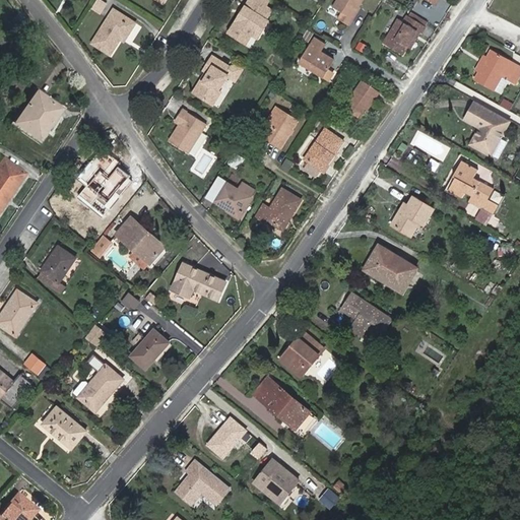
[(100,0),(99,0),(93,9),(103,15),(109,5),(100,0)]
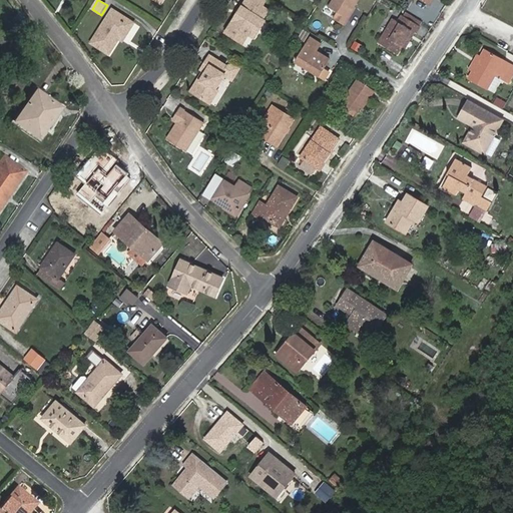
[(250,0),(246,0),(225,33),(242,44),(248,35),(254,38),(265,21),(263,20),(269,11),(263,7),(250,0)]
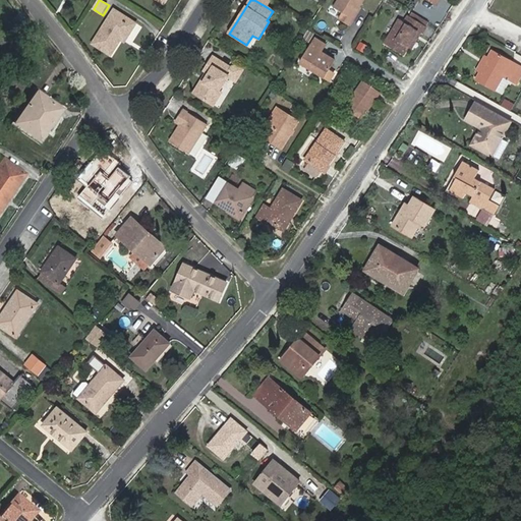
[(339,19),(349,24),(360,7),(364,0),(337,0),(334,7),(343,12),(339,19)]
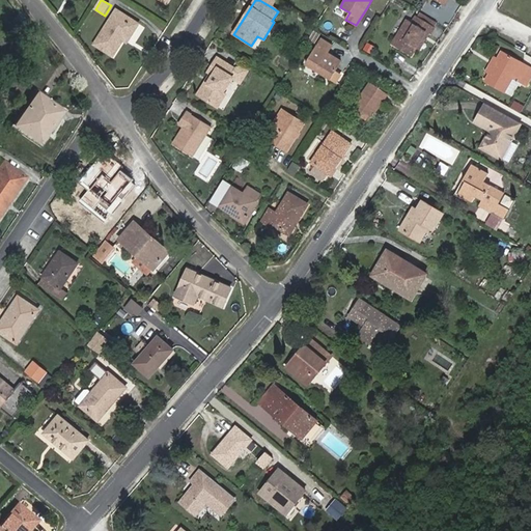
[(425,3),(421,11),(437,19),(441,10),(425,3)]
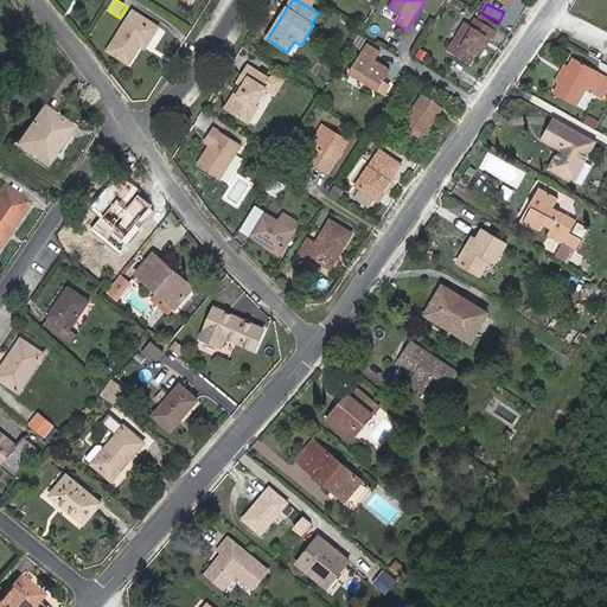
[(108,51),(129,64),(141,46),(146,49),(159,26),(133,11),(108,51)]
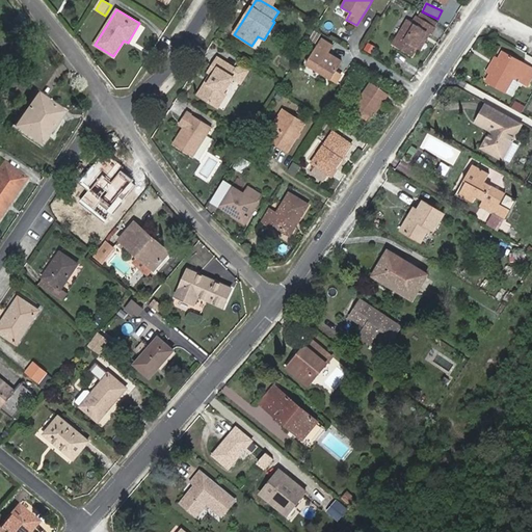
[(419,17),(433,25),(435,27),(439,22),(422,11),(419,17)]
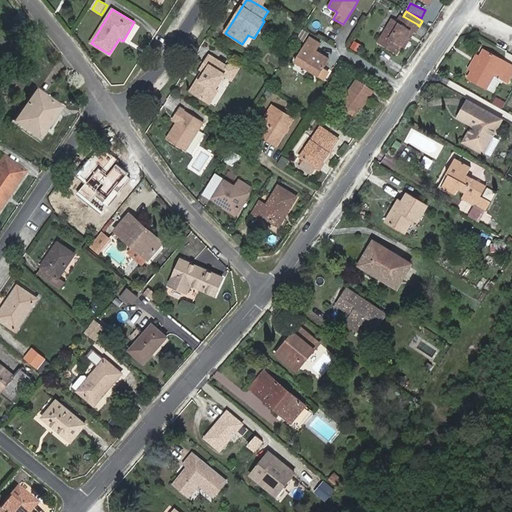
[(398,21),(393,18),(378,43),(398,54),(412,30),(417,32),(420,26),(419,26),(417,24),(403,16),(402,15),(398,21)]
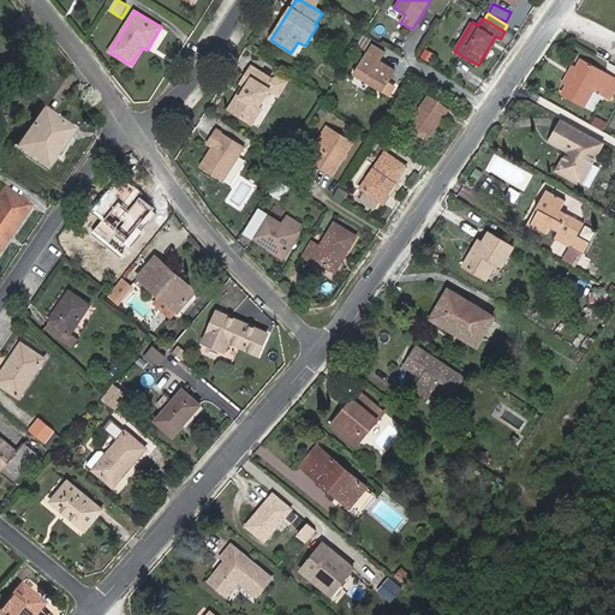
[(372,43),(354,75),(383,91),(396,71),(381,61),(387,53),(372,43)]
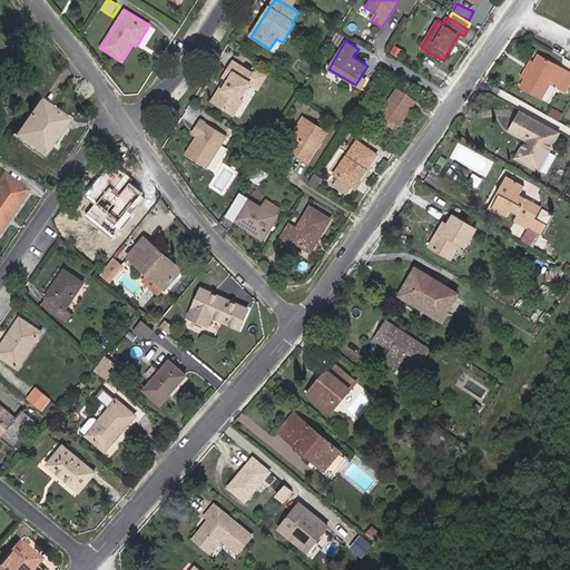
[(392,46),(389,55),(399,58),(402,49),(392,46)]
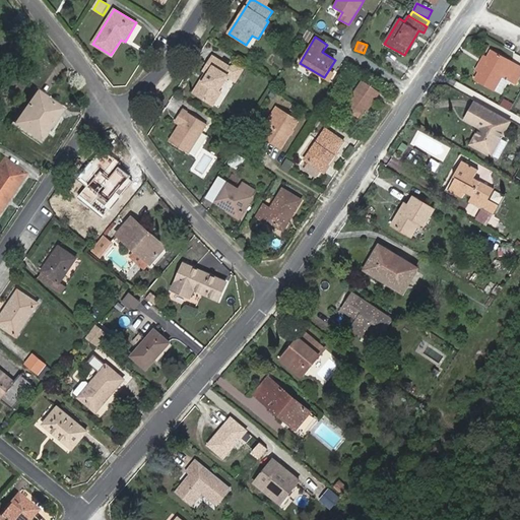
[(492,50),(488,57),(475,79),(496,90),(503,76),(510,79),(518,65),(492,50)]
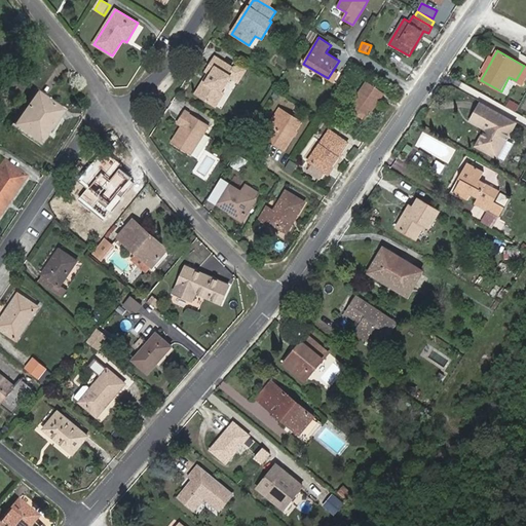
[(198,95),(217,106),(223,95),(221,94),(231,77),(238,82),(246,71),(240,67),(232,68),(215,57),(211,64),(216,67),(198,95)]
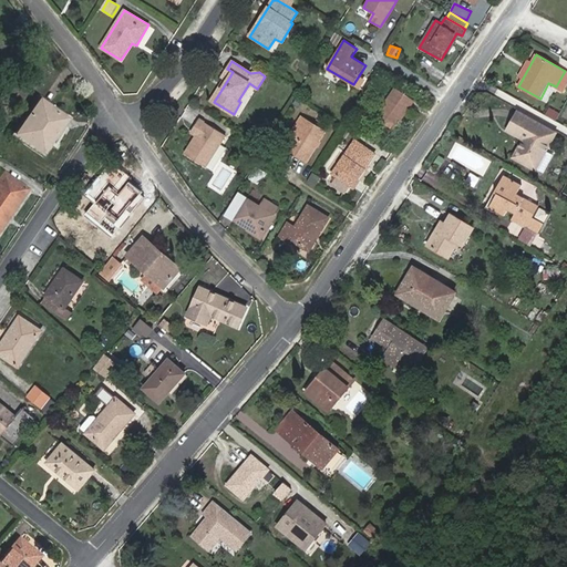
[(397,88),(375,117),(394,130),(414,100),(397,88)]
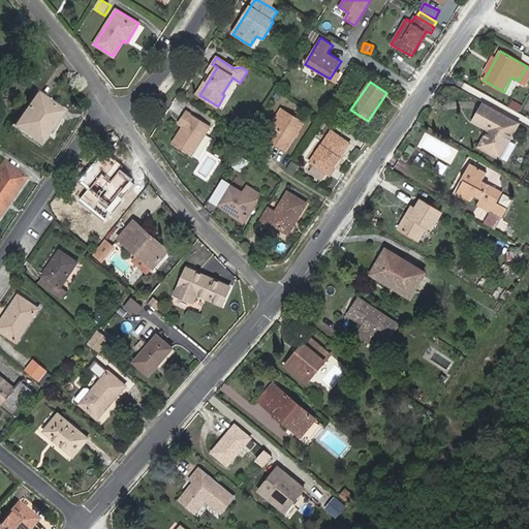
[(37,94),(16,125),(40,143),(62,111),(37,94)]
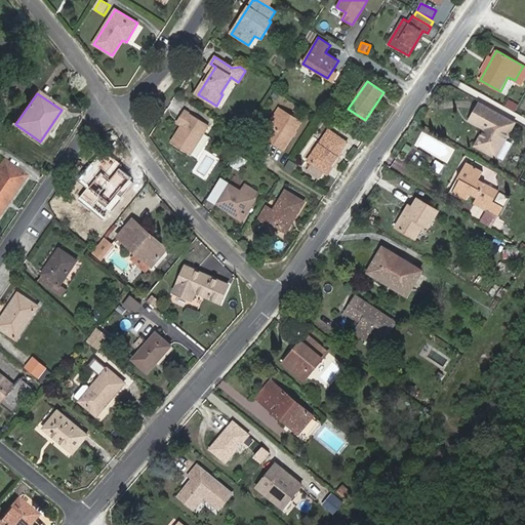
[(502,106),(513,112),(517,104),(507,98),(502,106)]
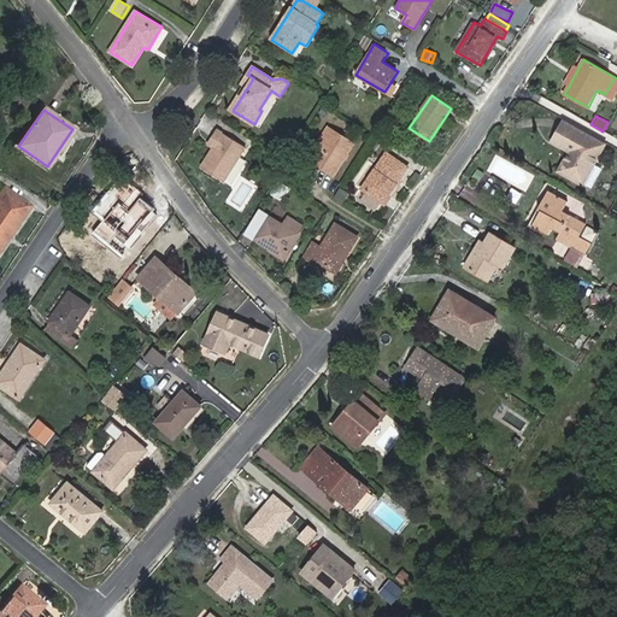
[(583,184),(585,183),(593,188),(603,169),(594,164),(606,144),(564,121),(552,142),(569,151),(558,171),(583,184)]
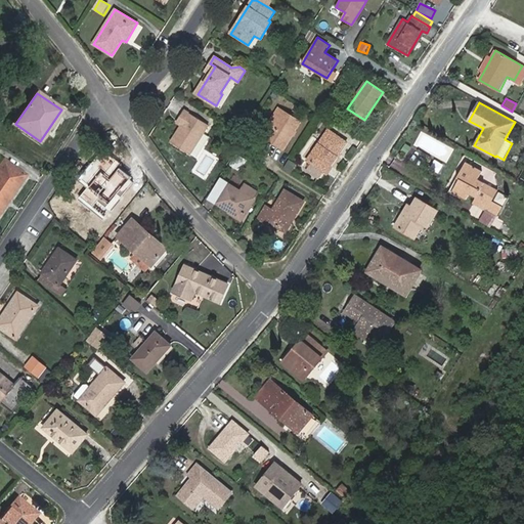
[(171,142),(190,155),(209,126),(189,114),(189,113),(185,110),(176,123),(180,126),(171,142)]
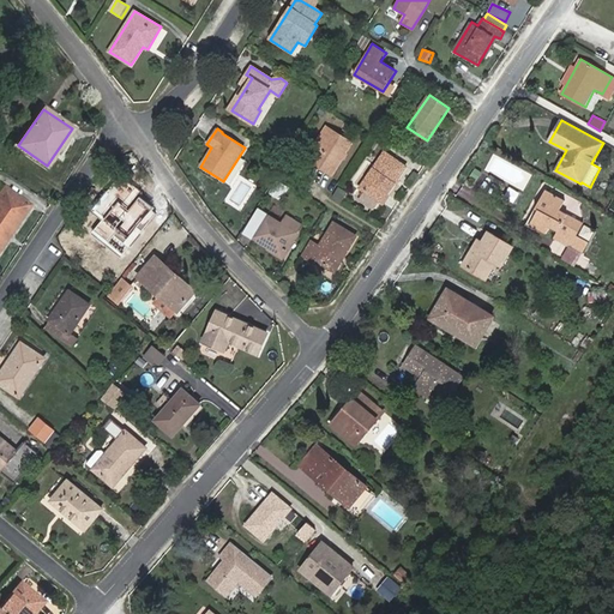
[(351,143),(331,130),(311,162),(332,175),(351,143)]
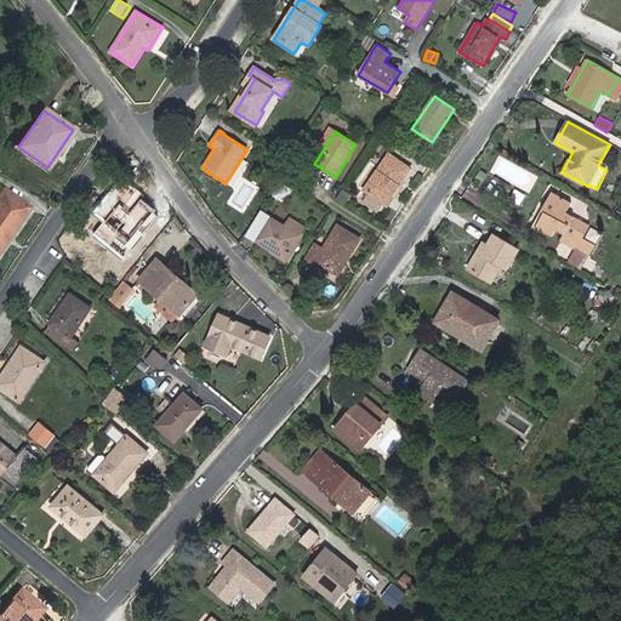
[(386,204),(387,205),(411,167),(389,154),(364,189),(369,193),(364,200),(380,211),(386,204)]
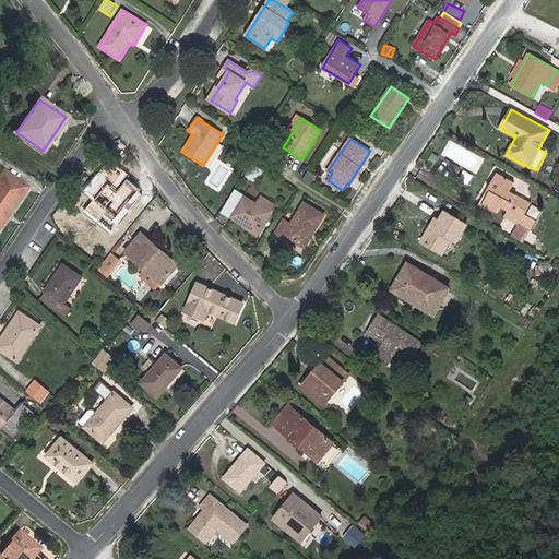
[(250,161),(257,150),(249,144),(241,155),(250,161)]
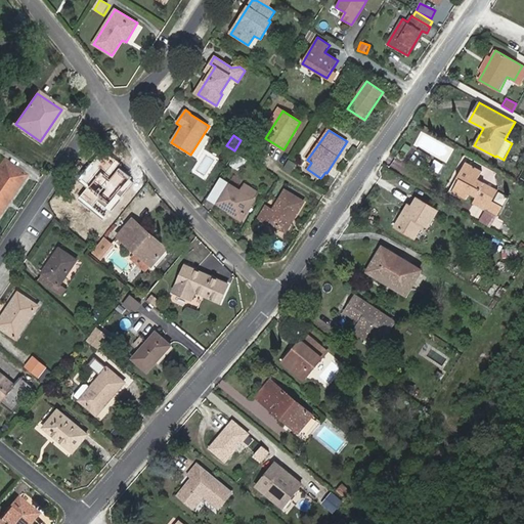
[(410,147),(405,144),(401,149),(406,154),(410,147)]
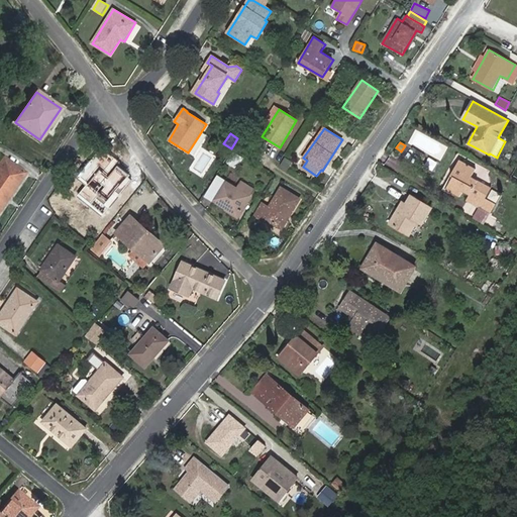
[(233,151),(226,162),(226,163),(234,167),(240,156),(233,151)]
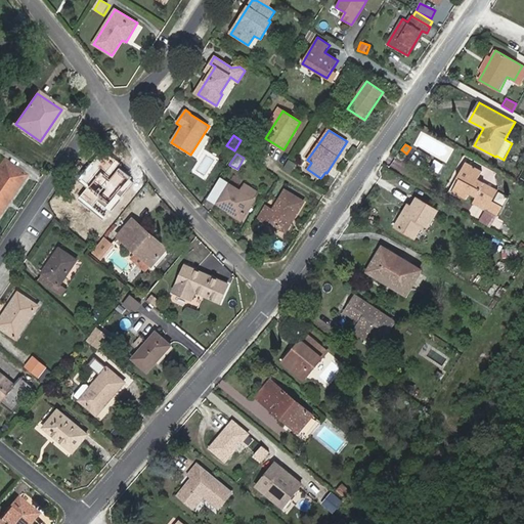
[(0,212),(27,175),(4,160),(0,165),(0,212)]
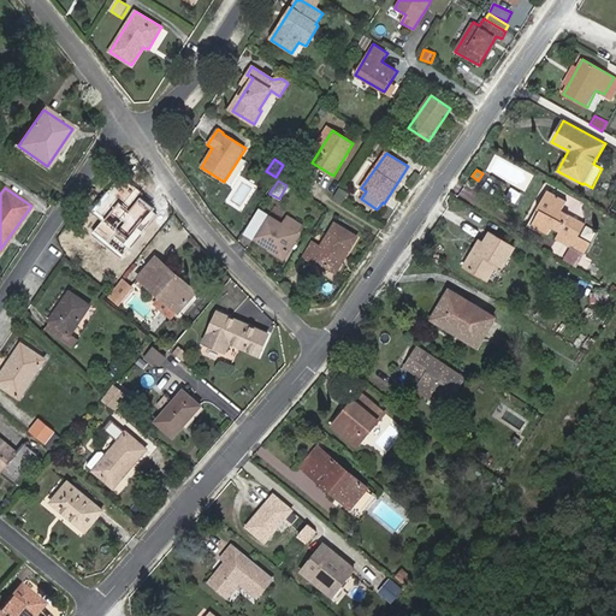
[(341,188),(335,197),(343,202),(348,193),(341,188)]
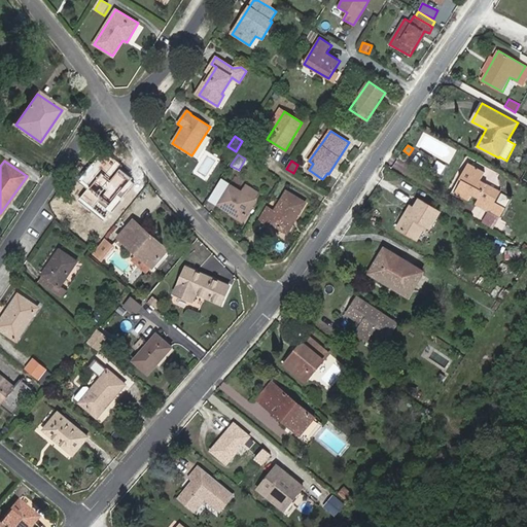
[(481,180),(485,171),(468,163),(460,178),(462,179),(455,192),(469,201),(472,195),(479,199),(476,205),(489,212),(494,201),(500,189),(481,180)]
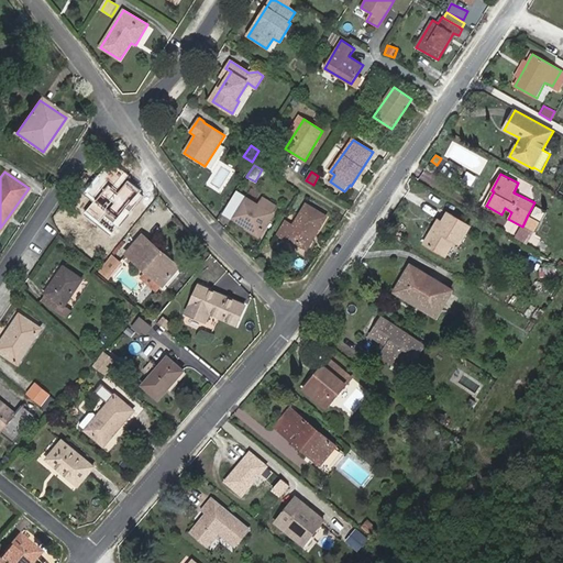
[(101,232),(131,207),(112,186),(84,212),(101,232)]
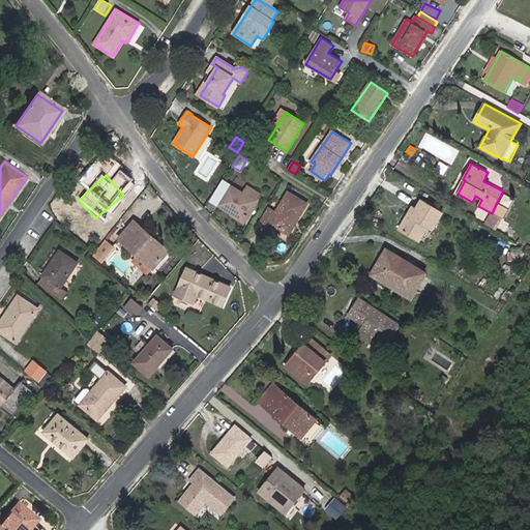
[(211,201),(218,205),(231,185),(224,181),(211,201)]
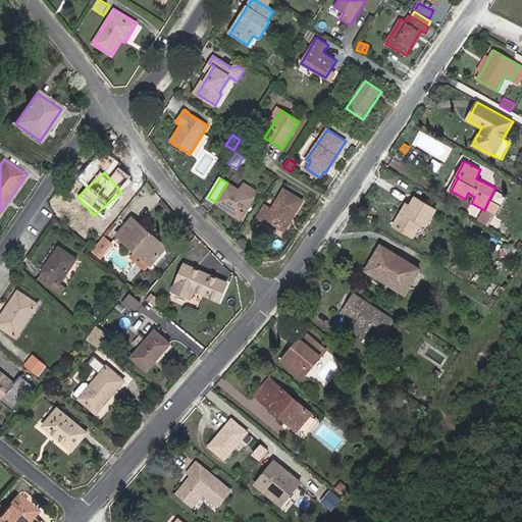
[(240,190),(227,183),(215,202),(240,217),(256,191),(245,184),(240,190)]
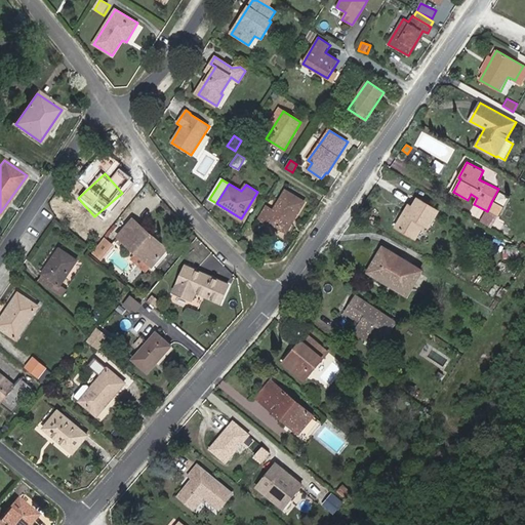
[(274,210),(267,206),(258,218),(268,224),(269,221),(284,231),(294,215),(296,216),(306,201),(286,190),(274,210)]
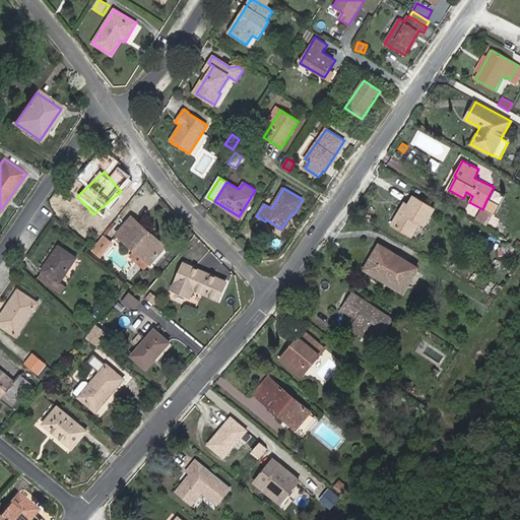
[(392,224),(411,237),(419,222),(425,225),(435,209),(413,196),(404,212),(400,210),(392,224)]
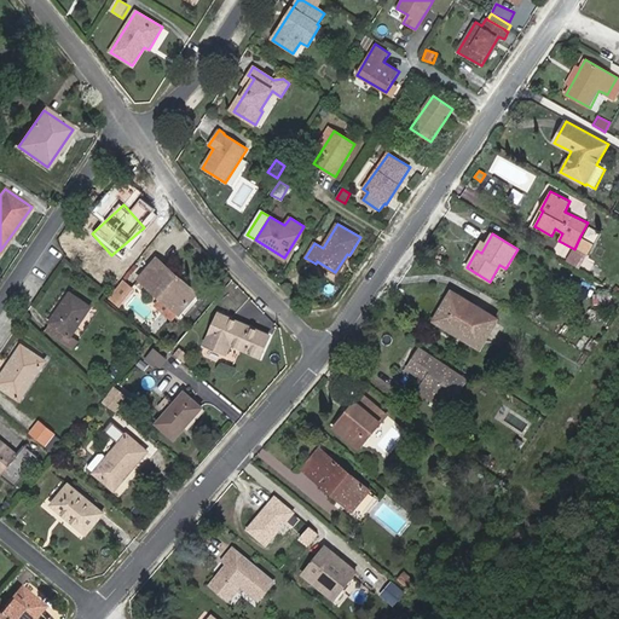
[(580,236),(574,249),(588,255),(594,243),(580,236)]
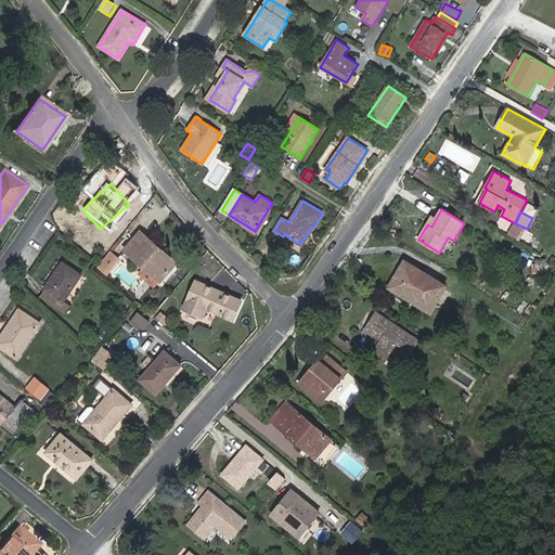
[(521,240),(527,229),(515,223),(510,234),(521,240)]
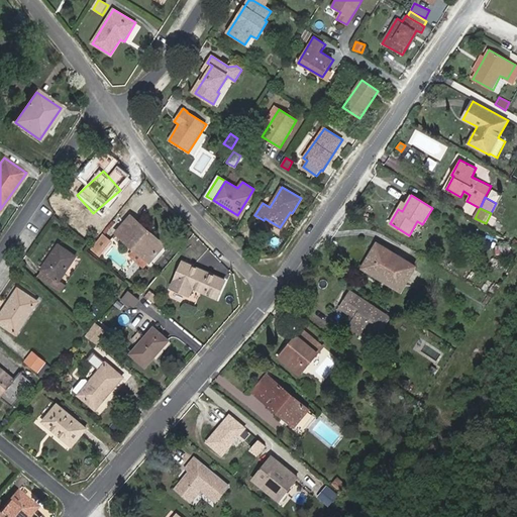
[(131,215),(115,233),(149,263),(164,247),(151,237),(153,234),(131,215)]
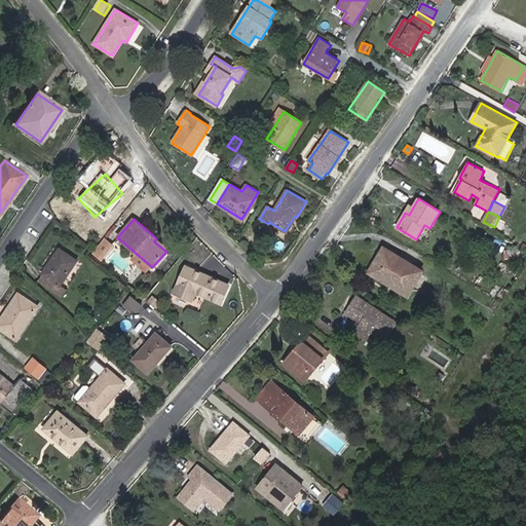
[(101,259),(109,250),(102,243),(94,253),(101,259)]
